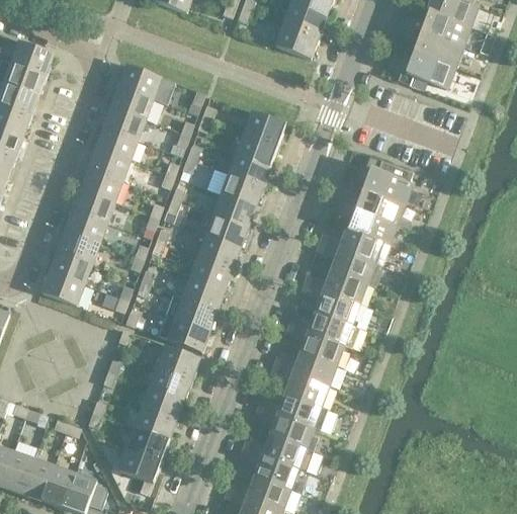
[(156,0),(187,11),(191,0),(156,0)]
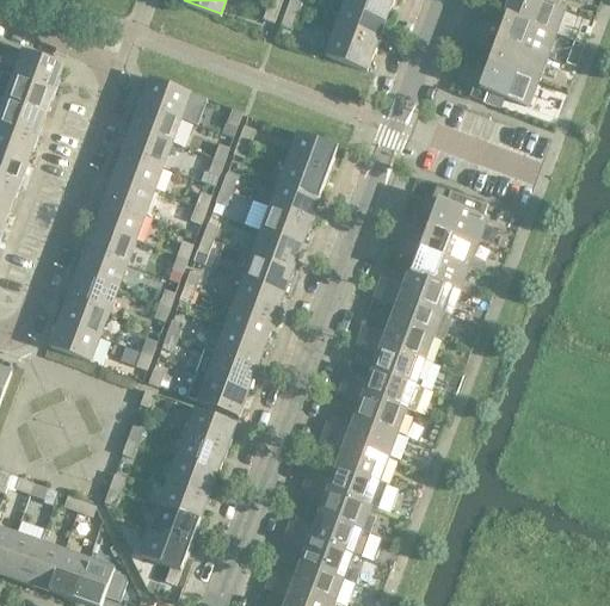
[(290,0),(287,10),(297,13),(302,0),(290,0)]
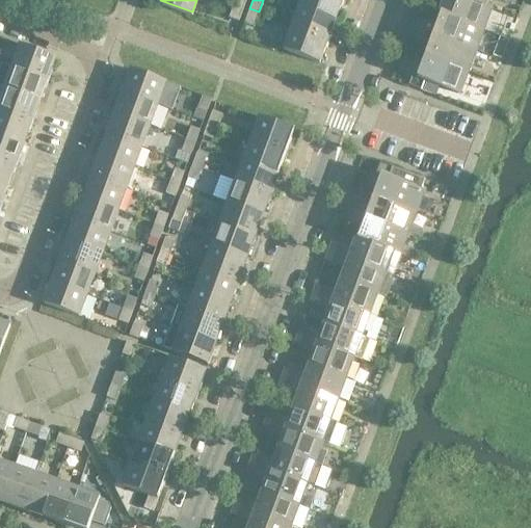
[(301,0),(300,3),(336,17),(342,0),(301,0)]
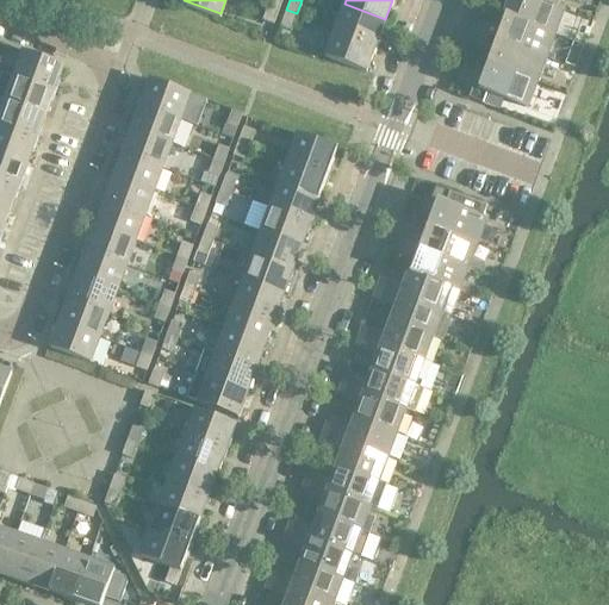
[(557,2),(550,0),(511,0),(508,11),(553,29),(563,4),(557,2)]
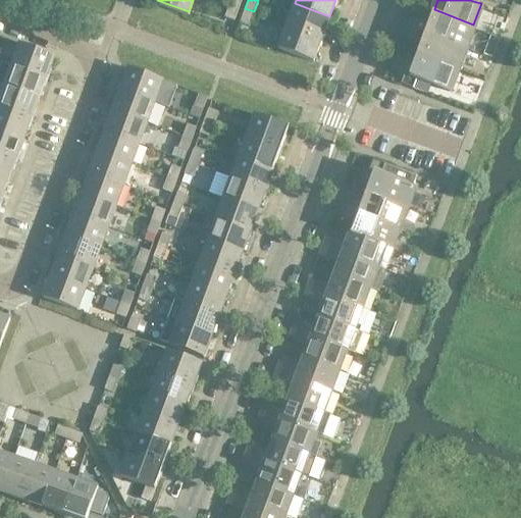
[(229,2),(225,13),(235,16),(239,6),(229,2)]
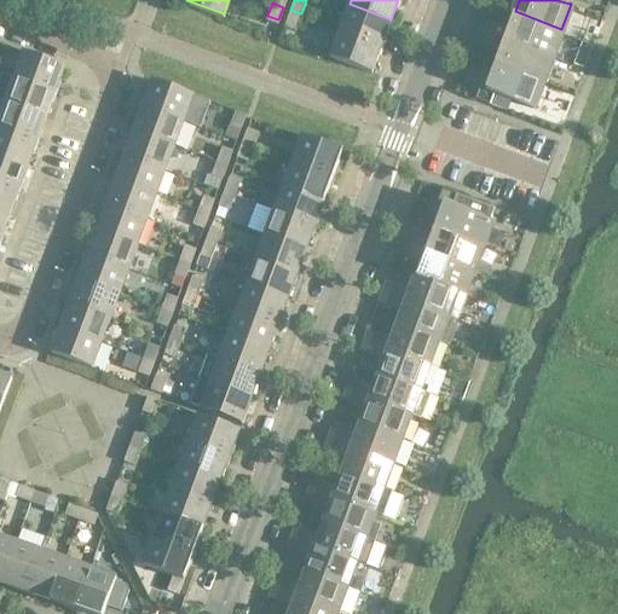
[(350,4),(340,28),(382,45),(391,19),(350,4)]
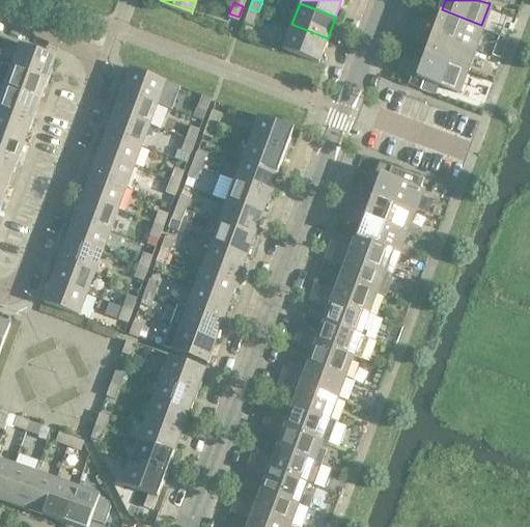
[(249,8),(245,20),(254,23),(258,11),(249,8)]
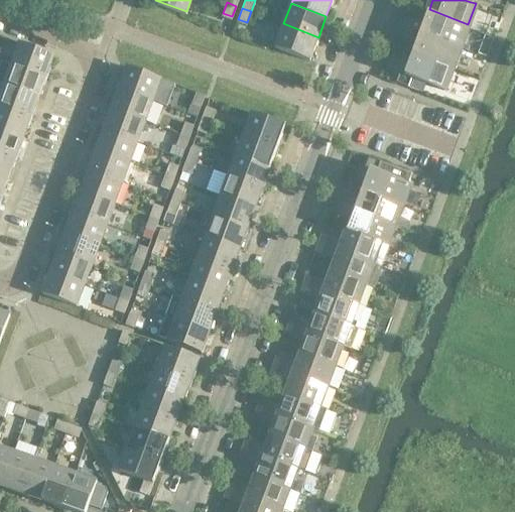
[(468,24),(429,9),(425,20),(405,14),(401,23),(461,44),(468,24)]
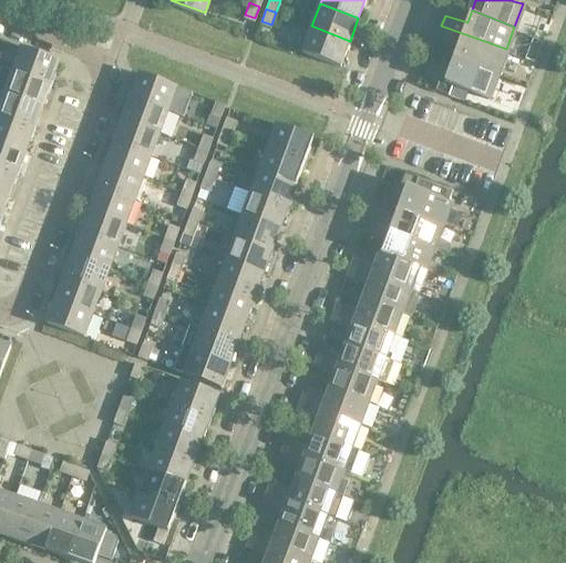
[(311,26),(302,49),(341,63),(350,41),(311,26)]
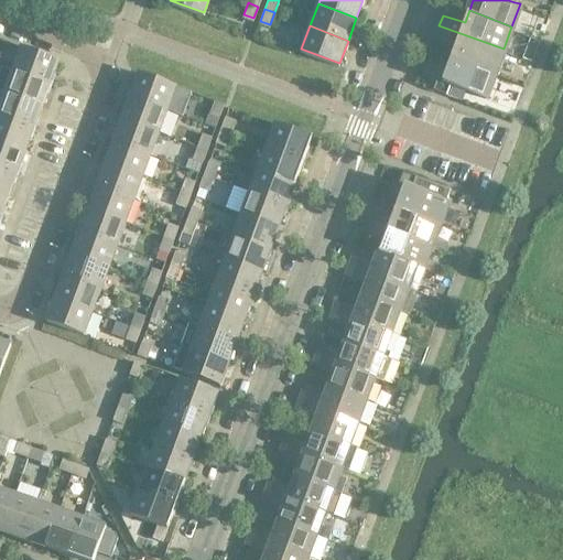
[(504,49),(439,25),(435,35),(457,43),(453,55),(495,72),(504,49)]
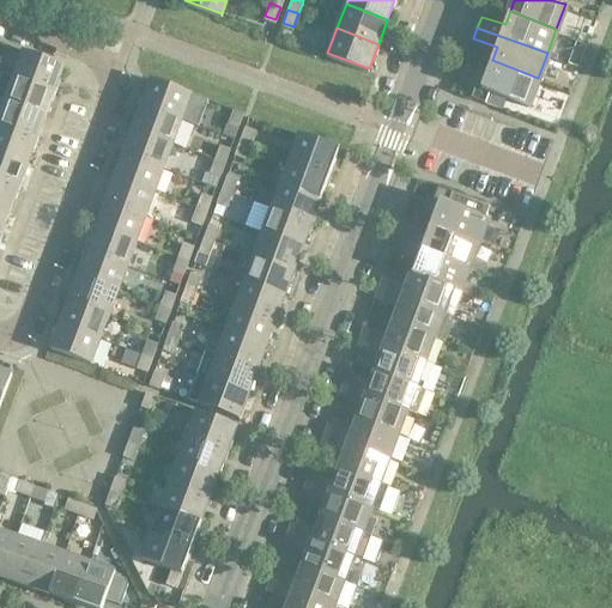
[(24,48),(16,72),(55,87),(65,62),(24,48)]
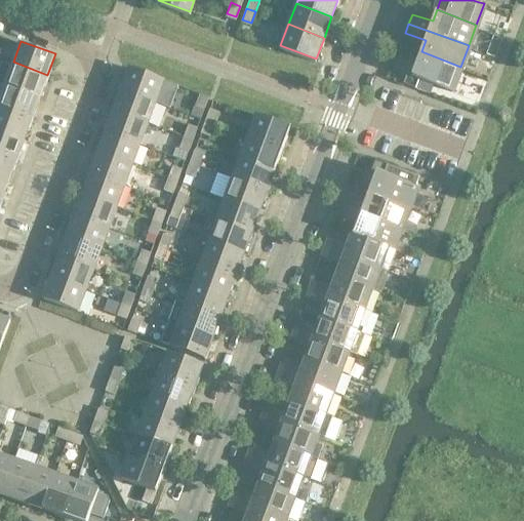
[(460,67),(421,51),(413,72),(408,70),(404,81),(431,91),(434,81),(452,88),(460,67)]
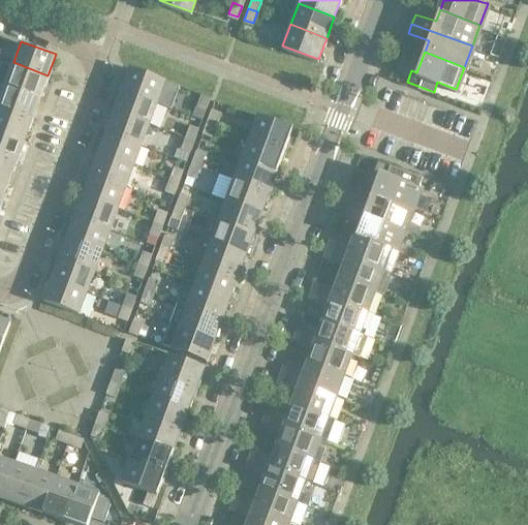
[(48,75),(13,62),(5,84),(39,96),(48,75)]
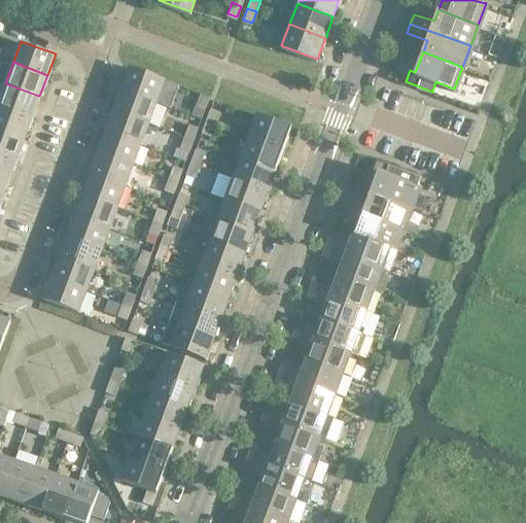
[(131,65),(123,86),(158,99),(165,78),(131,65)]
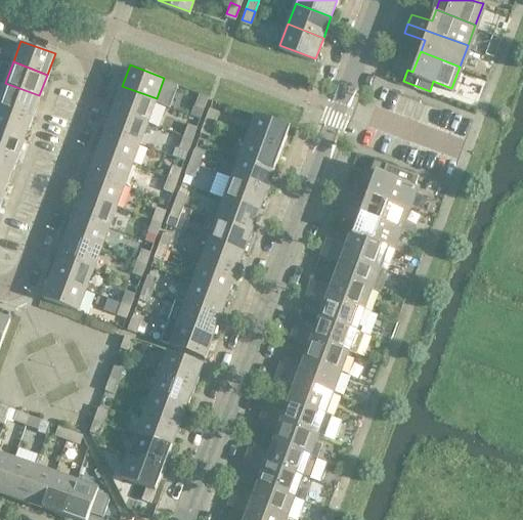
[(5,83),(0,96),(0,104),(32,117),(39,95),(5,83)]
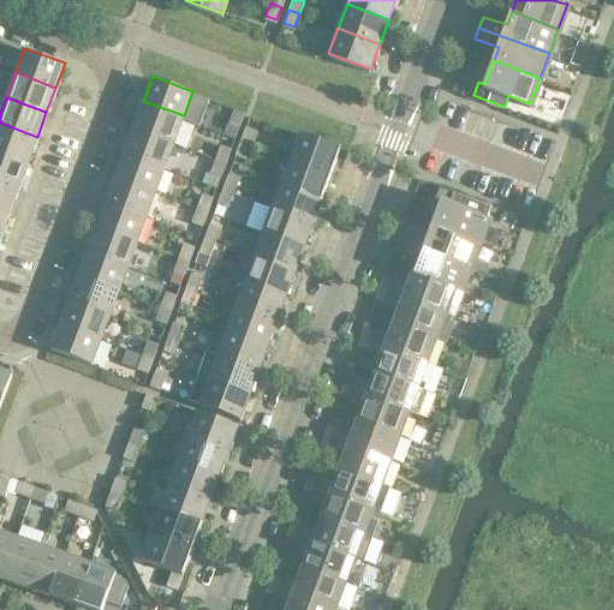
[(143,101),(133,125),(174,141),(184,115),(143,101)]
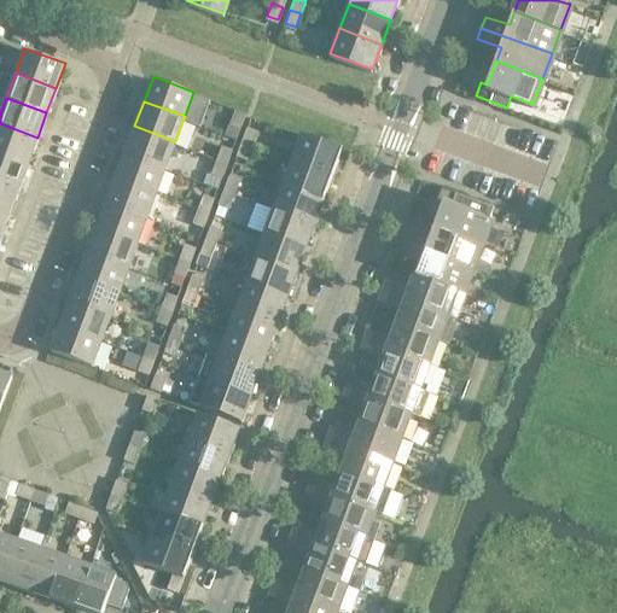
[(236,107),(231,122),(240,126),(246,111),(236,107)]
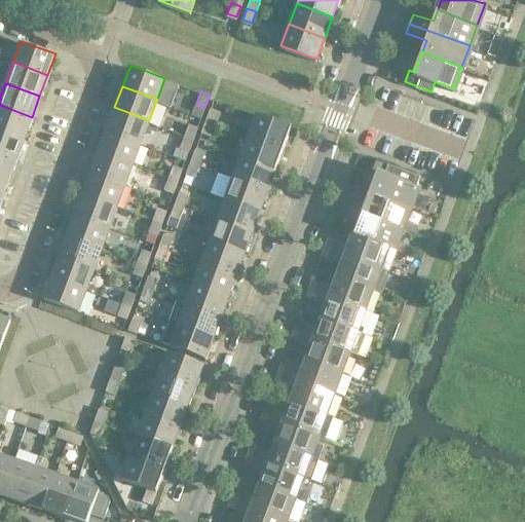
[(0,105),(0,128),(24,138),(32,117),(0,105)]
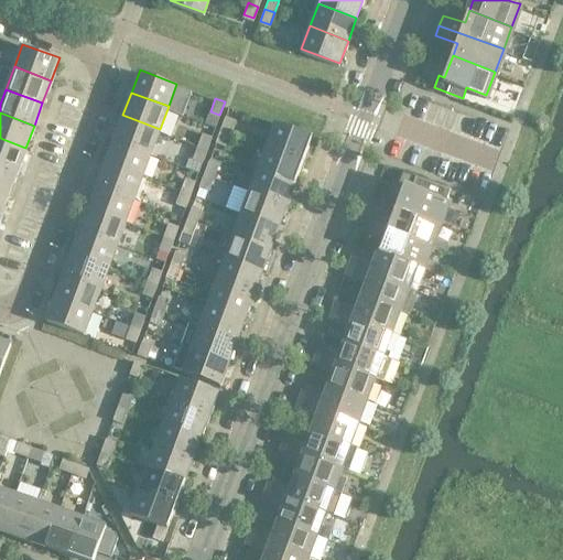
[(226,114),(222,127),(230,130),(236,117),(226,114)]
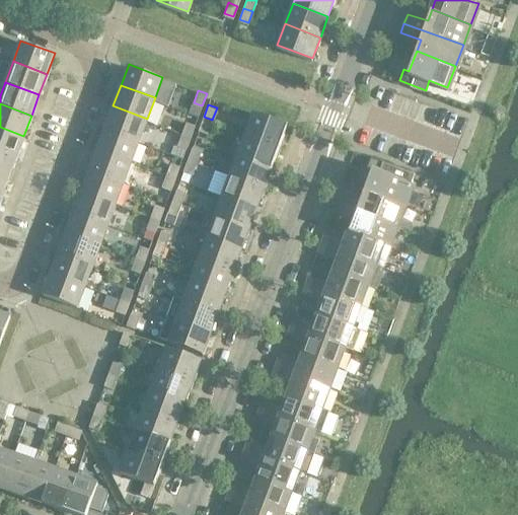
[(113,105),(105,127),(139,139),(147,119),(113,105)]
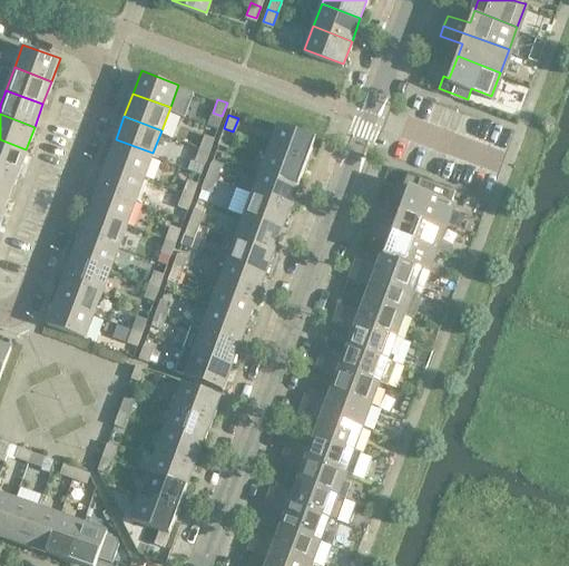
[(278,123),(271,146),(307,158),(316,136),(278,123)]
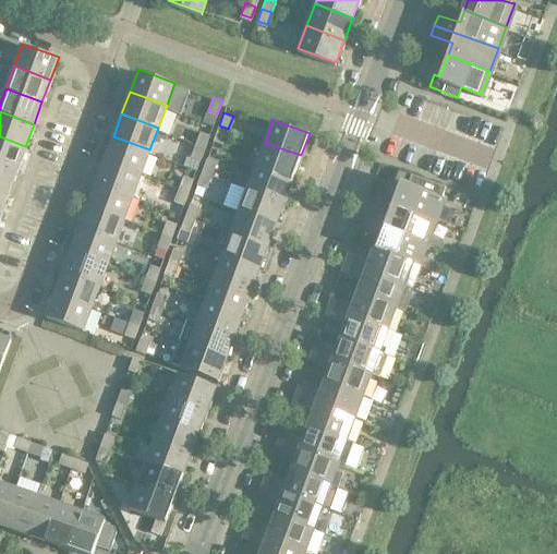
[(219,125),(215,137),(223,141),(228,129),(219,125)]
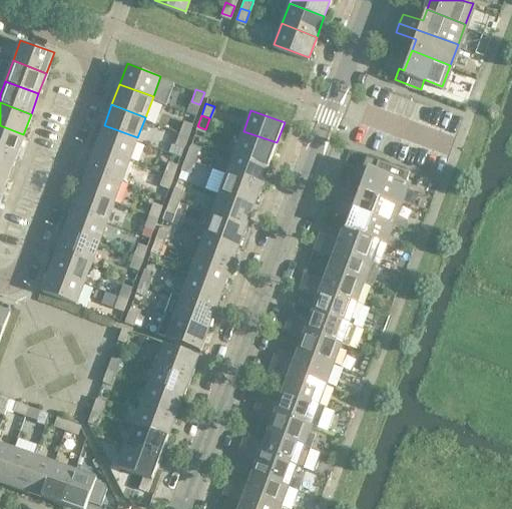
[(185,119),(180,130),(189,133),(193,122),(185,119)]
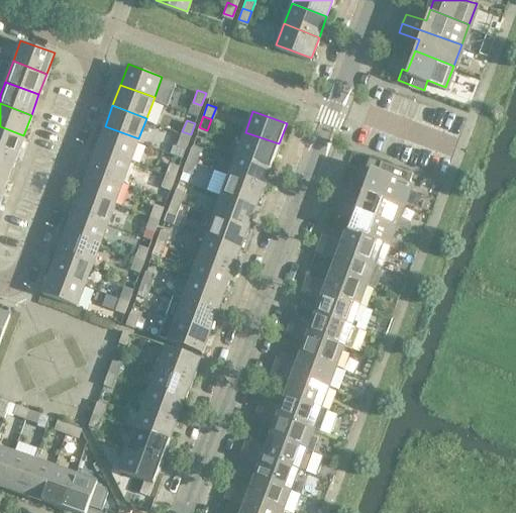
[(0,126),(0,149),(16,156),(23,135),(0,126)]
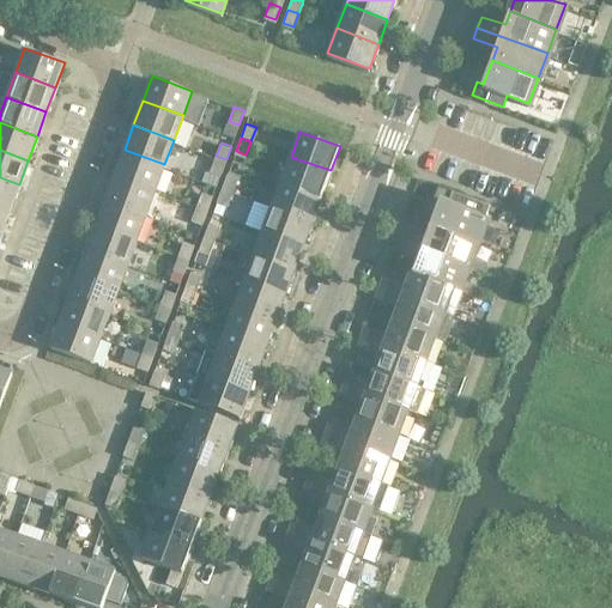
[(125,150),(115,174),(156,189),(164,164),(125,150)]
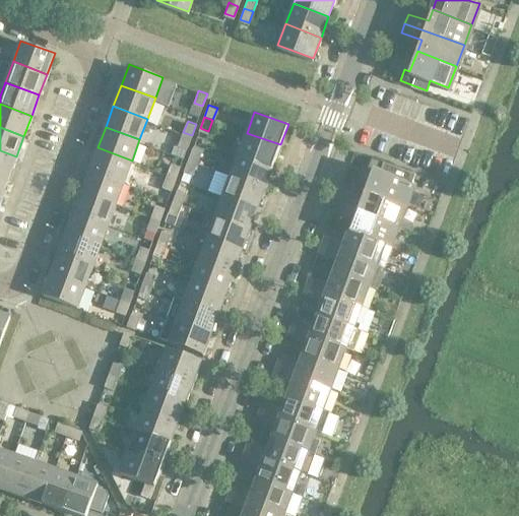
[(179,144),(182,135),(173,131),(169,141),(179,144)]
